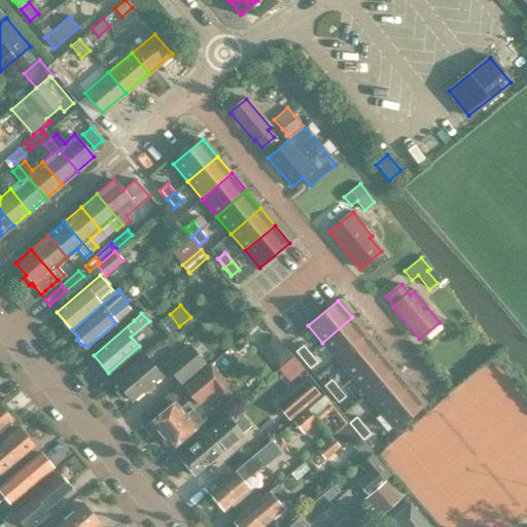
[(352,317),(322,343),(337,360),(366,335),(352,317)]
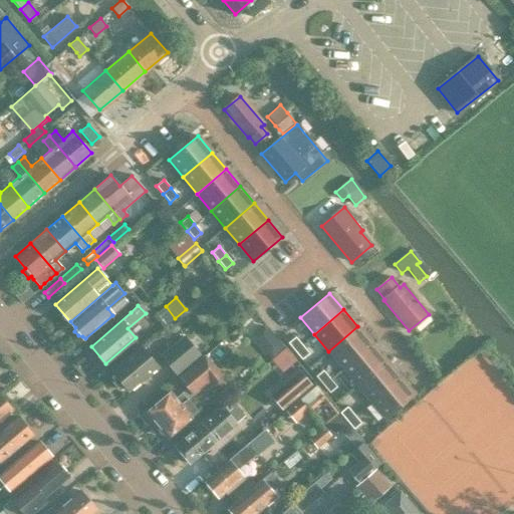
[(357,326),(328,351),(342,367),(371,343),(357,326)]
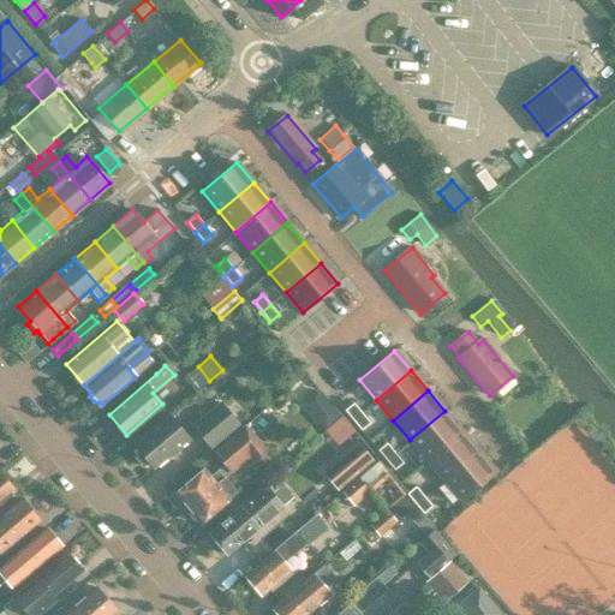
[(220,402),(192,427),(210,449),(239,425),(220,402)]
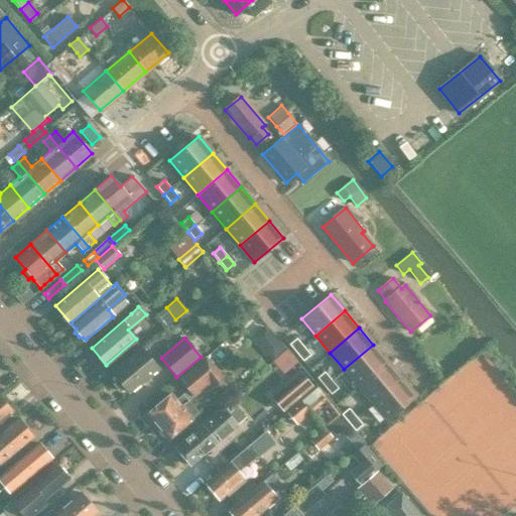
[(289,345),(296,353),(303,347),(296,339),(289,345)]
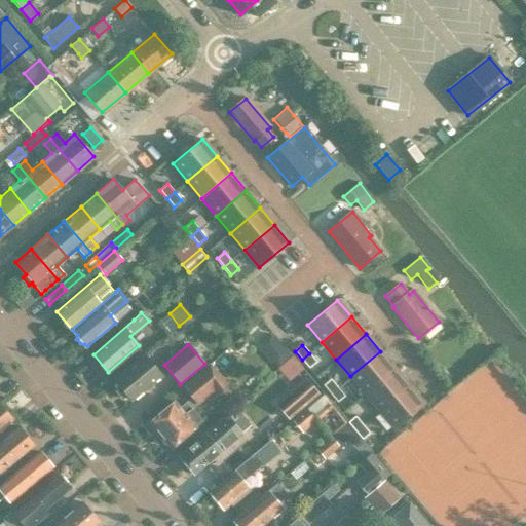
[(380,351),(350,376),(365,393),(395,369),(380,351)]
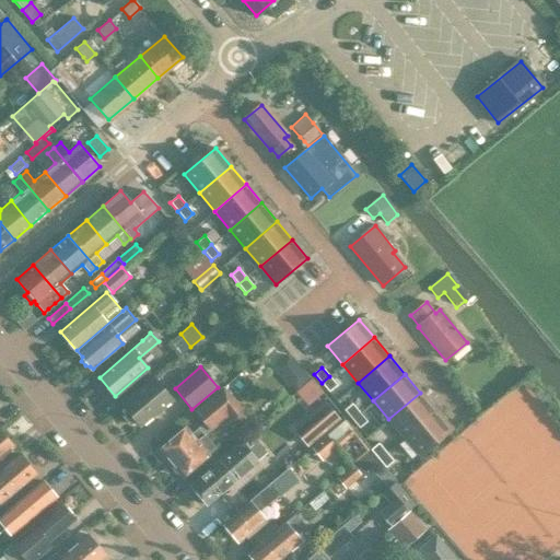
[(337,385),(329,376),(322,383),(328,392),(337,385)]
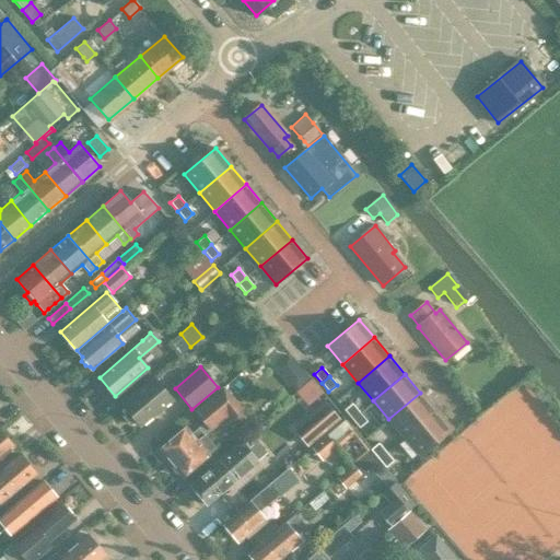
[(139,427),(172,398),(153,377),(121,405),(125,410),(124,415),(130,422),(136,421),(139,427)]
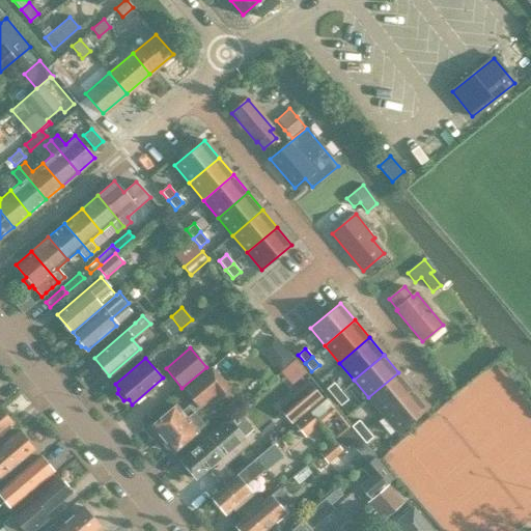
[(295,360),(280,371),(291,386),(303,375),(305,374),(306,373),(295,360)]
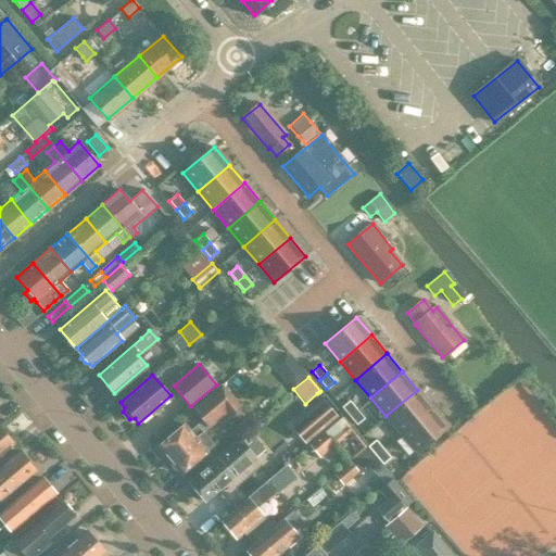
[(214,445),(203,432),(227,412),(229,415),(240,406),(222,386),(194,408),(203,419),(190,431),(184,425),(159,446),(172,462),(171,467),(175,471),(179,470),(181,474),(214,445)]
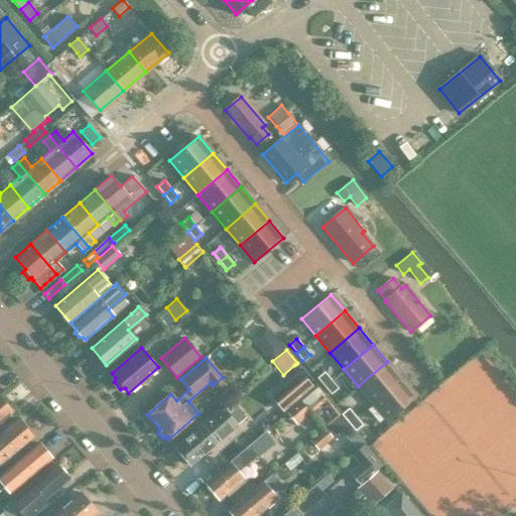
[(387,362),(358,386),(372,403),(402,379),(387,362)]
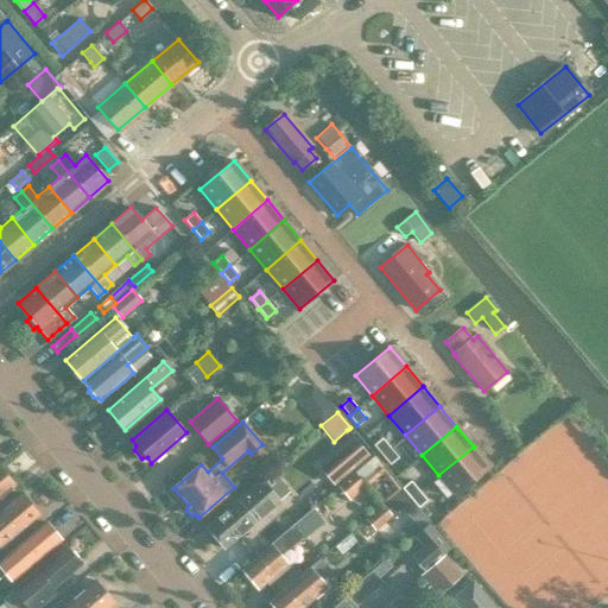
[(373,445),(381,455),(391,448),(382,438),(373,445)]
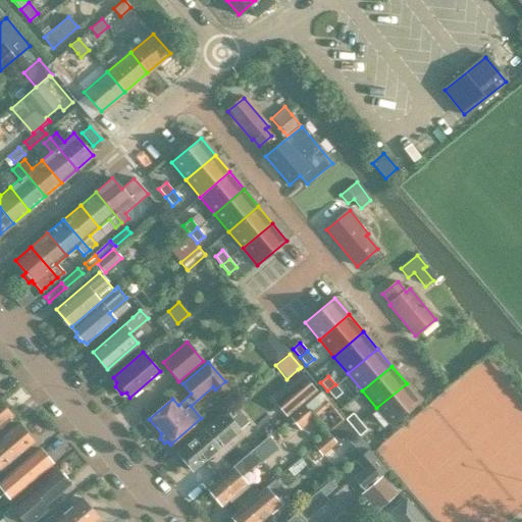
[(407,383),(376,408),(392,425),(421,401),(407,383)]
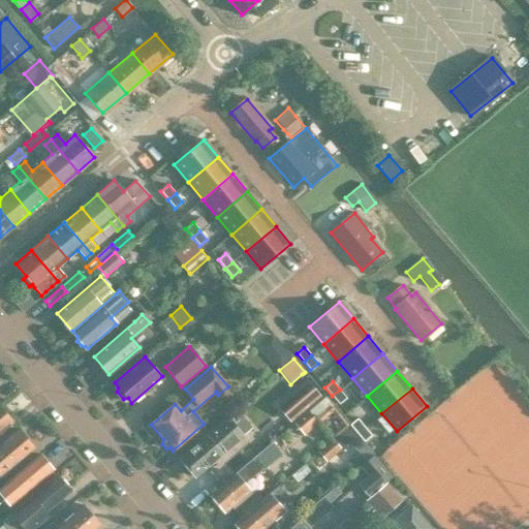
[(346,398),(340,390),(332,396),(339,405),(346,398)]
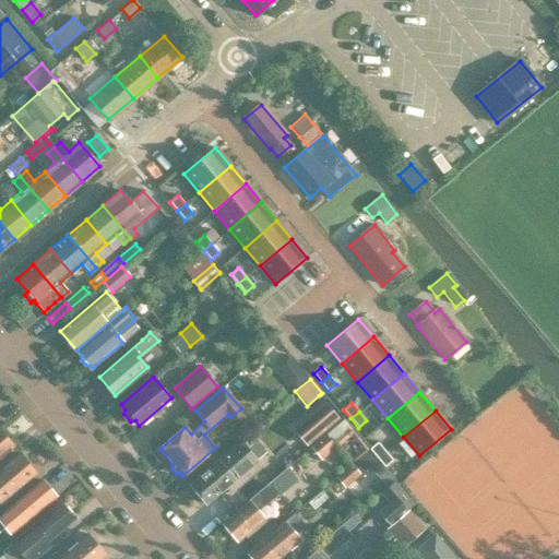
[(343,420),(325,435),(334,444),(352,430),(343,420)]
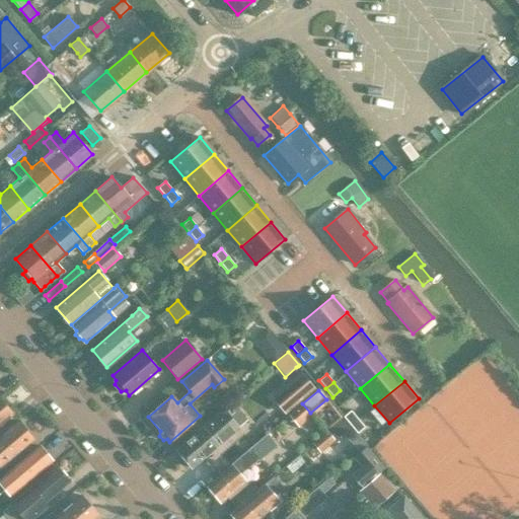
[(0,424),(12,415),(0,399),(0,424)]
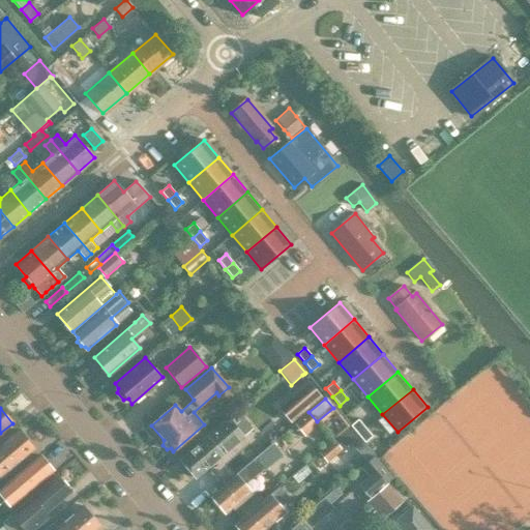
[(228,418),(180,460),(196,477),(243,437),(228,418)]
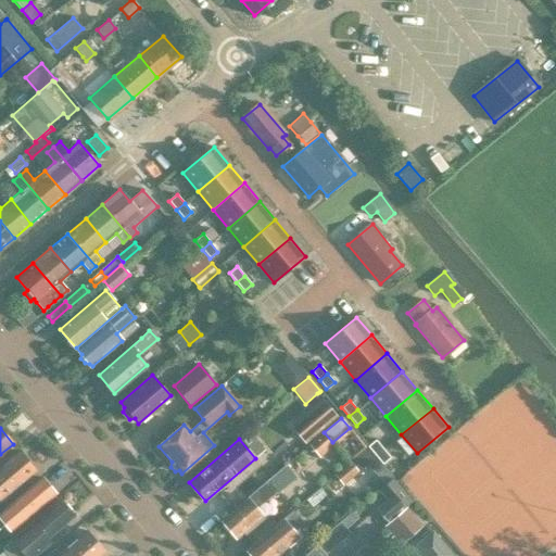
[(367,446),(375,456),(383,449),(376,440),(367,446)]
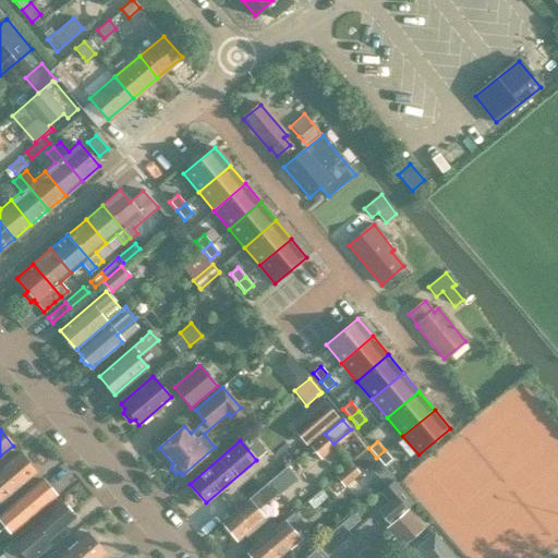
[(336,476),(344,487),(375,461),(366,450),(336,476)]
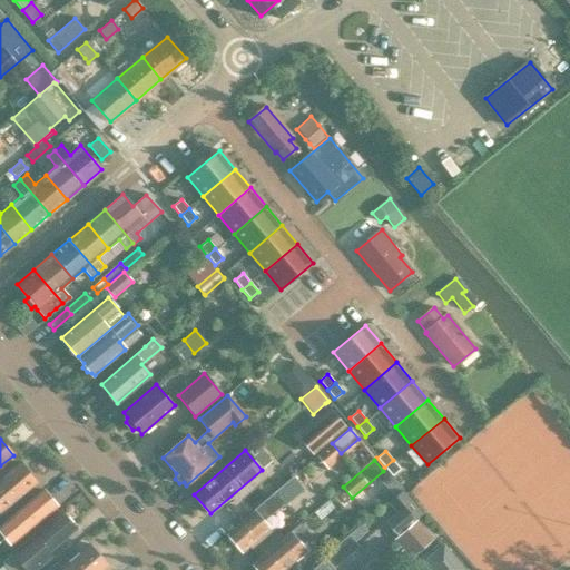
[(401,470),(393,460),(384,468),(392,477),(401,470)]
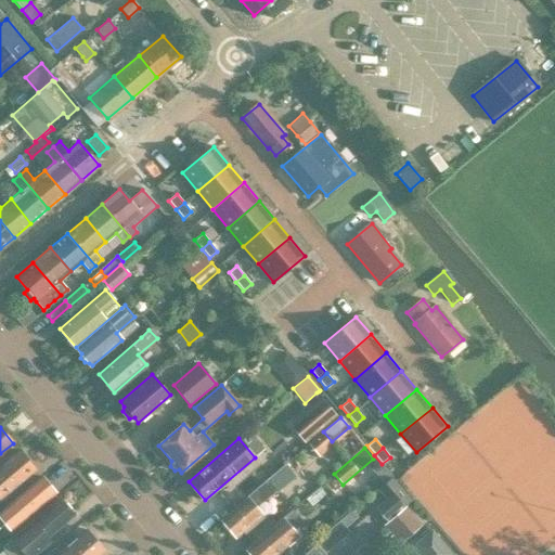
[(0,500),(36,469),(20,451),(0,467),(0,500)]
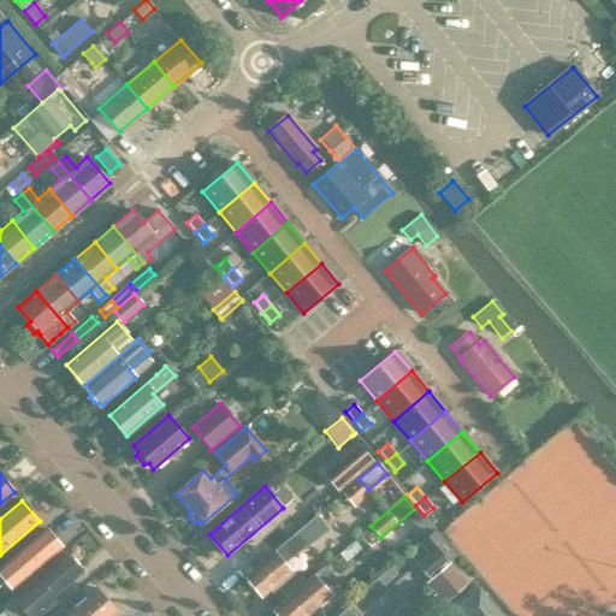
[(317,516),(296,533),(304,543),(308,546),(327,529),(317,516)]
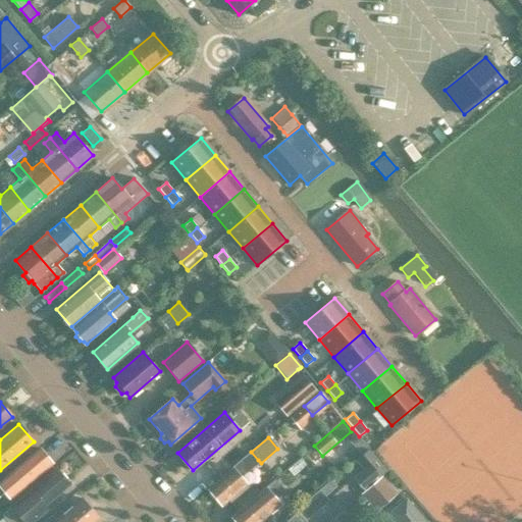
[(0,482),(0,494),(2,492),(8,500),(22,488),(22,489),(52,465),(40,450),(0,482)]
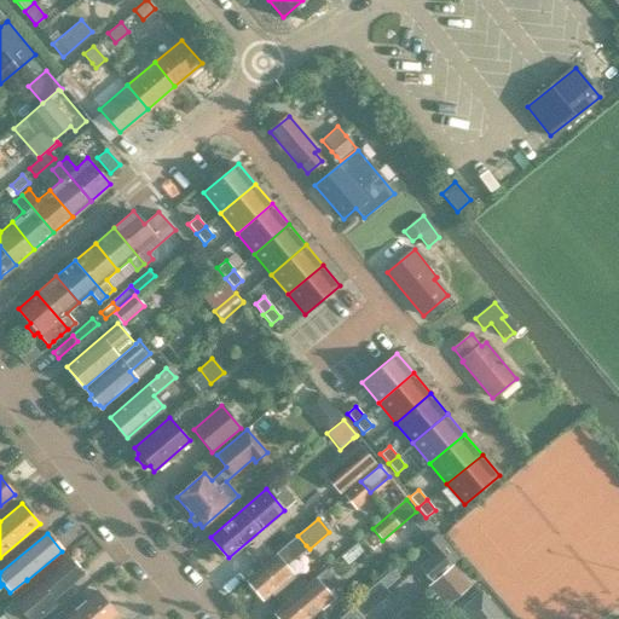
[(420,567),(432,583),(458,560),(438,533),(421,548),(429,557),(420,567)]
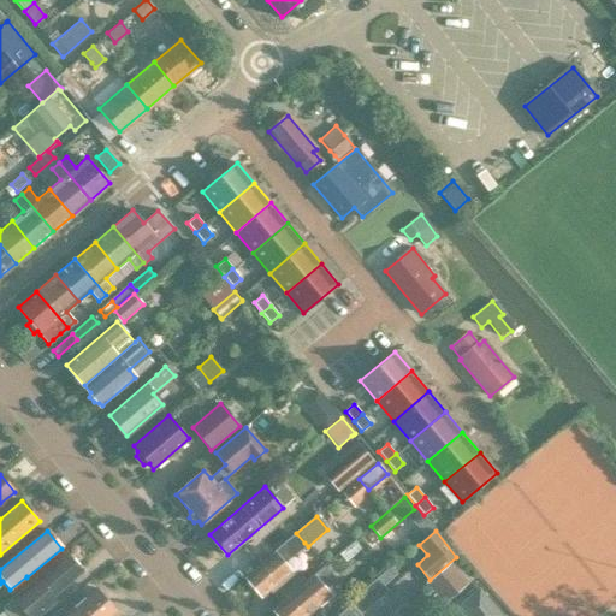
[(296,556),(292,552),(304,543),(296,533),(244,576),(262,597),(291,573),(285,564),(296,556)]
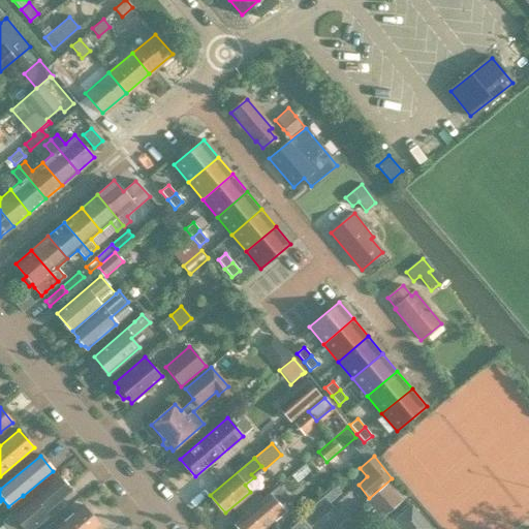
[(70,491),(57,475),(2,523),(7,528),(32,528),(49,516),(45,512),(70,491)]
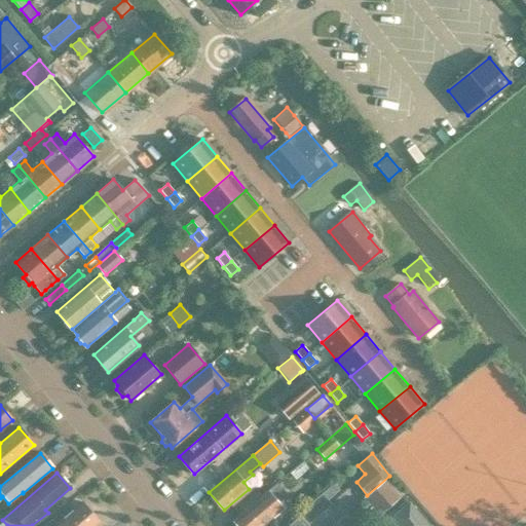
[(405,493),(389,476),(367,495),(364,497),(379,516),(405,493)]
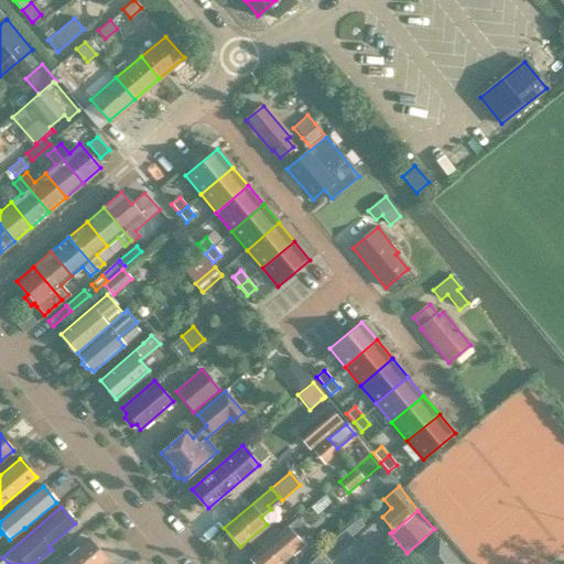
[(297,519),(250,559),(253,563),(280,563),(292,554),(303,545),(299,539),(308,531),(297,519)]
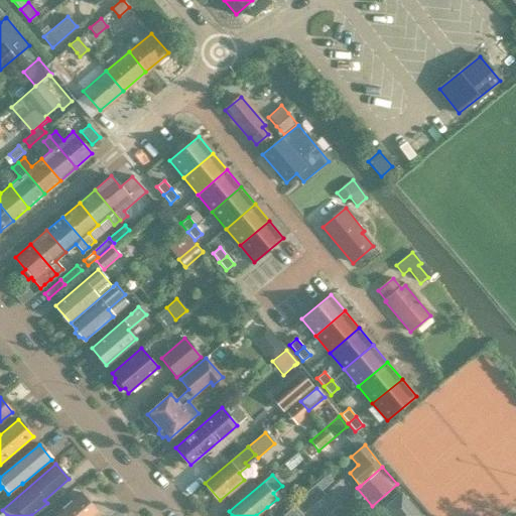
[(401,492),(383,507),(390,515),(417,515),(420,514),(401,492)]
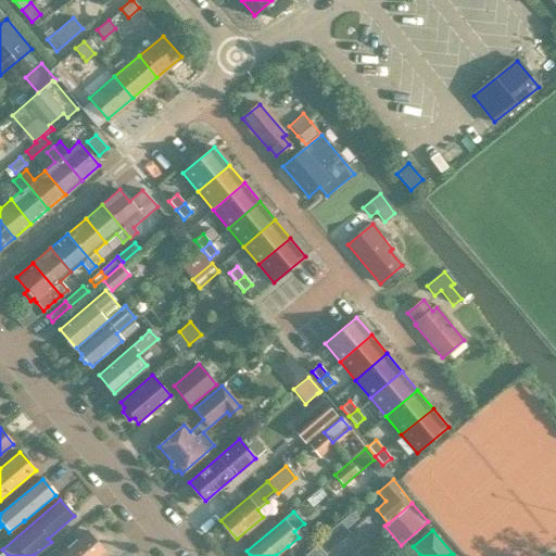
[(99,555),(104,552),(103,550),(87,531),(58,555),(53,551),(47,555),(99,555)]
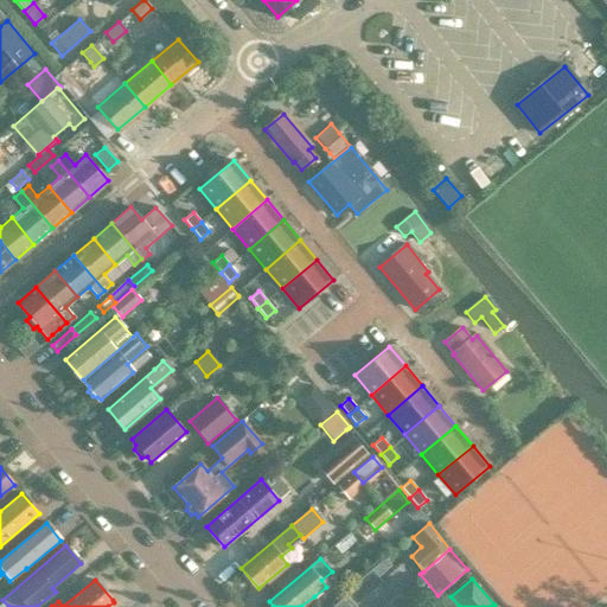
[(356,583),(326,606),(344,606),(350,602),(350,601),(362,590),(356,583)]
